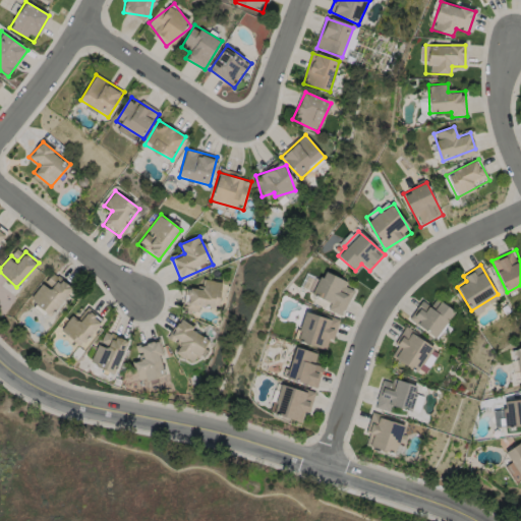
[(356,287),(343,313),(310,297),(325,271),(356,287)]
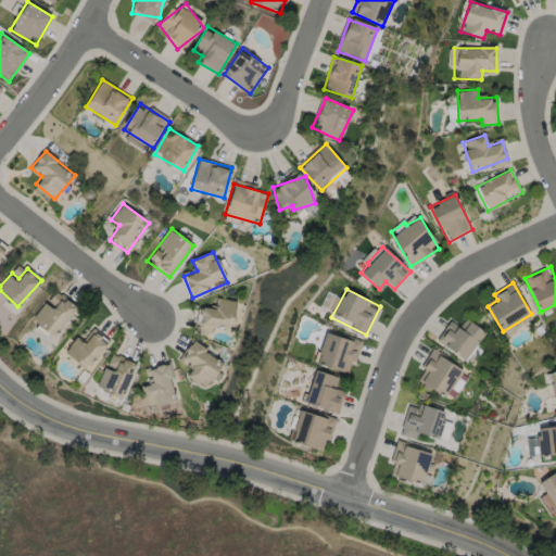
[(54,338),(32,320),(49,298),(54,302),(60,294),(77,306),(54,338)]
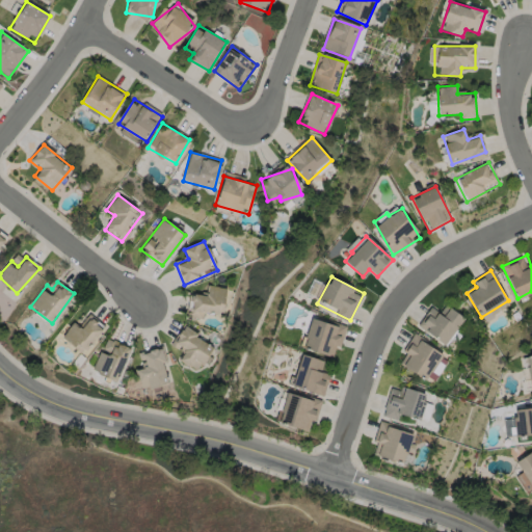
[(187,314),(189,293),(207,296),(209,285),(227,288),(222,319),(187,314)]
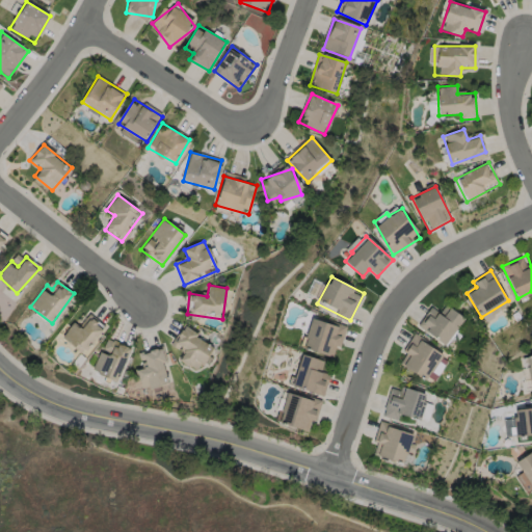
[(444,346),(418,325),(432,307),(441,314),(447,304),(464,319),(444,346)]
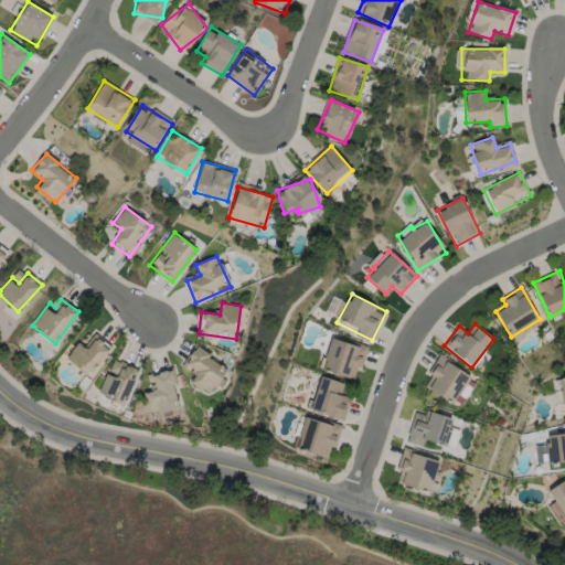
[(67,359),(91,329),(112,345),(88,375),(67,359)]
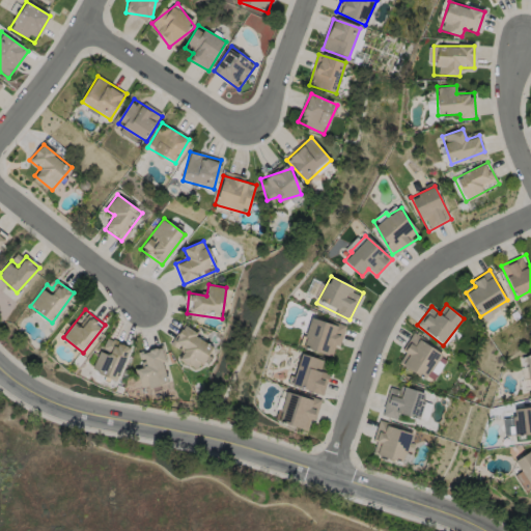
[(334,358),(301,346),(311,316),(344,329),(334,358)]
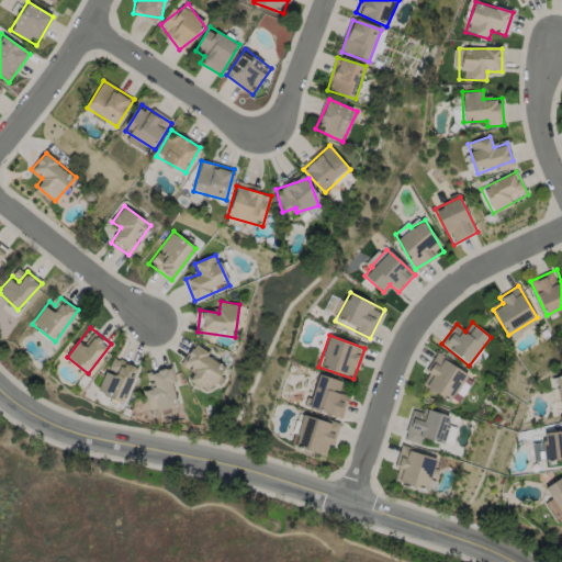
[(190,379),(195,371),(182,362),(195,344),(226,366),(209,392),(190,379)]
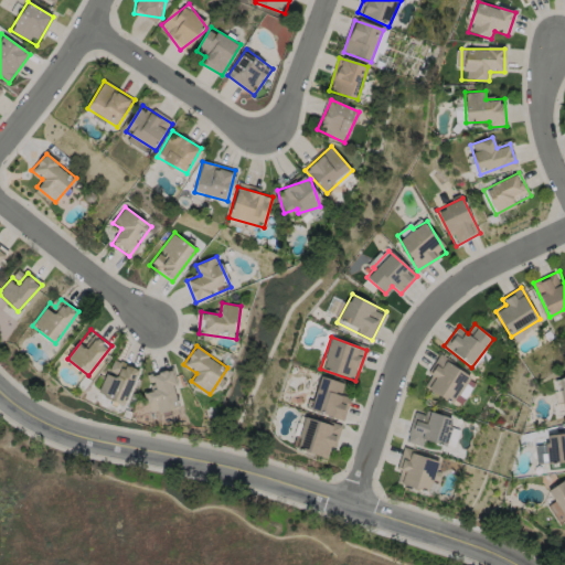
[(450,404),(422,384),(443,355),(470,375),(450,404)]
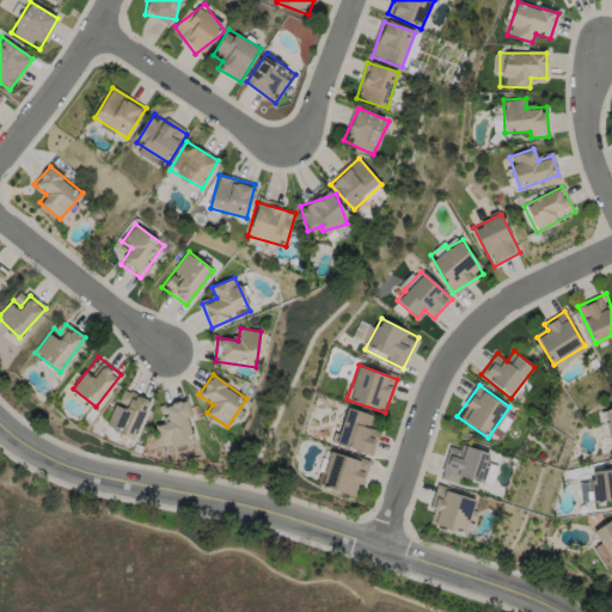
[(106,426),(124,389),(151,402),(133,438),(106,426)]
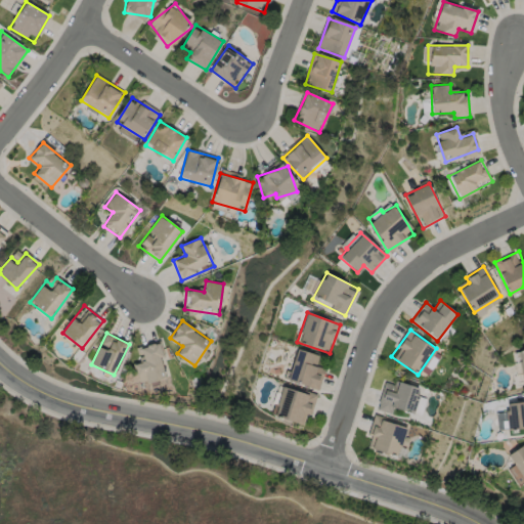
[(141,362),(138,346),(160,342),(167,377),(138,383),(135,363),(141,362)]
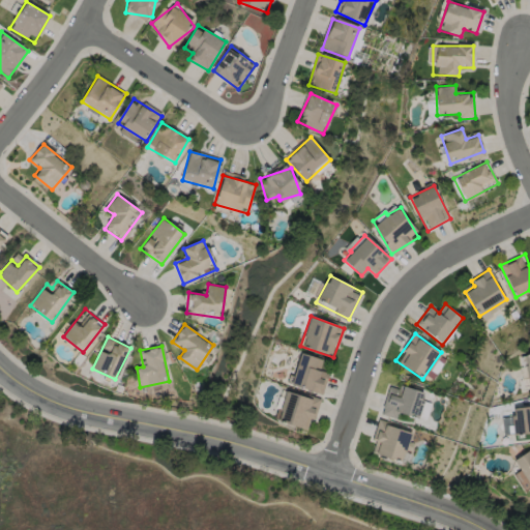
[(290,383),(300,353),(323,361),(320,370),(329,374),(322,394),(290,383)]
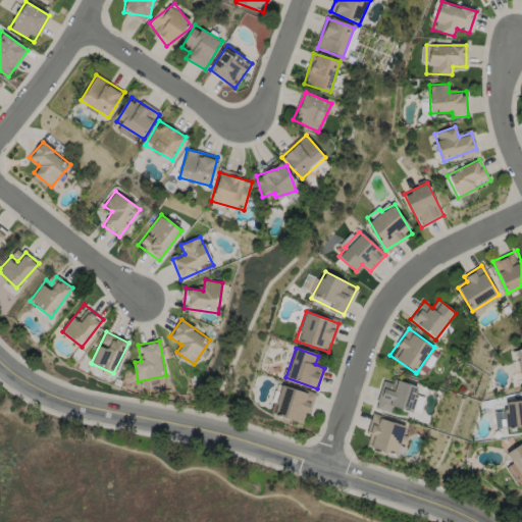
[(375,405),(380,386),(394,389),(396,380),(419,386),(412,414),(375,405)]
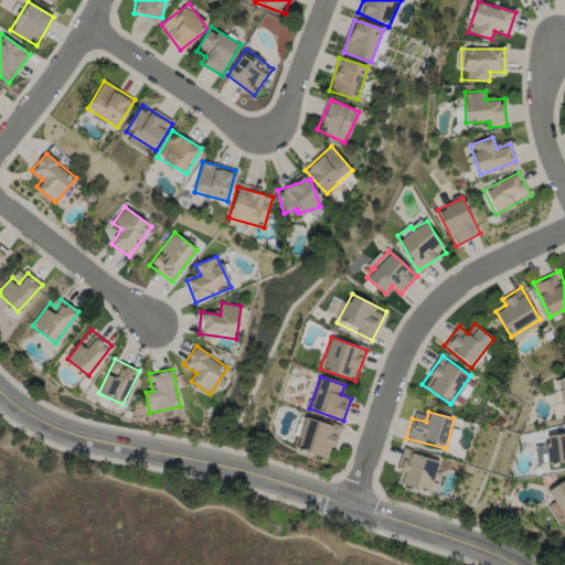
[(340,426),(331,459),(294,448),(302,416),(340,426)]
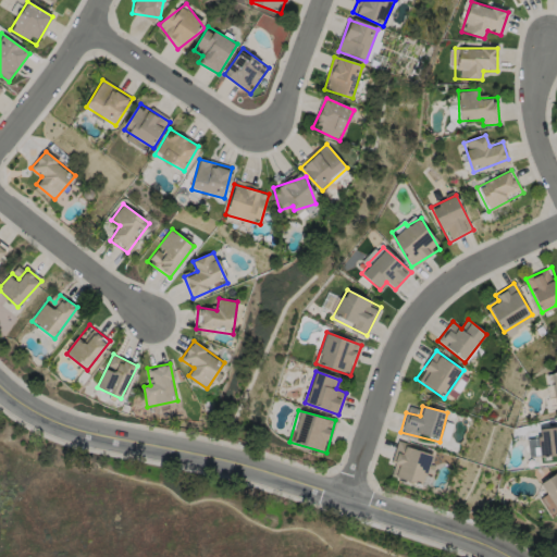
[(556,455),(529,457),(528,438),(541,438),(540,428),(556,426),(556,455)]
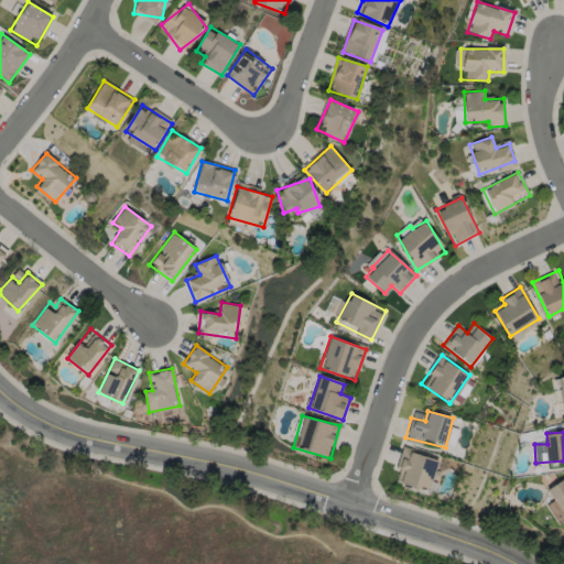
[(393,480),(403,448),(437,458),(427,491),(393,480)]
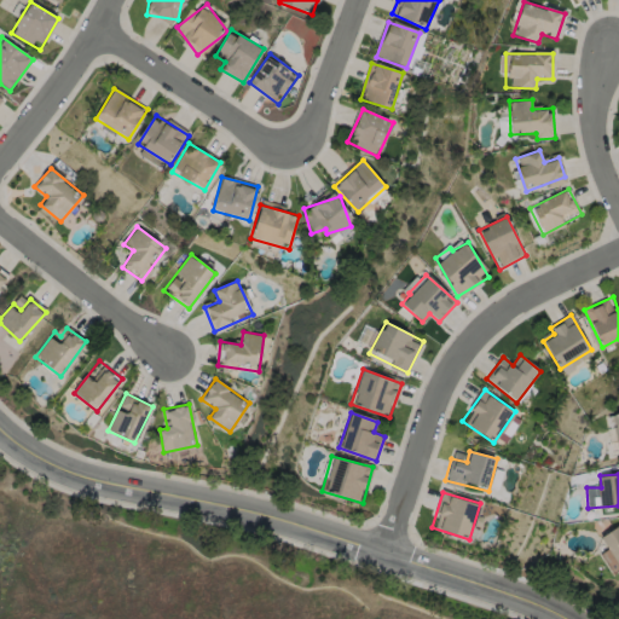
[(618,566),(600,538),(618,525),(618,566)]
